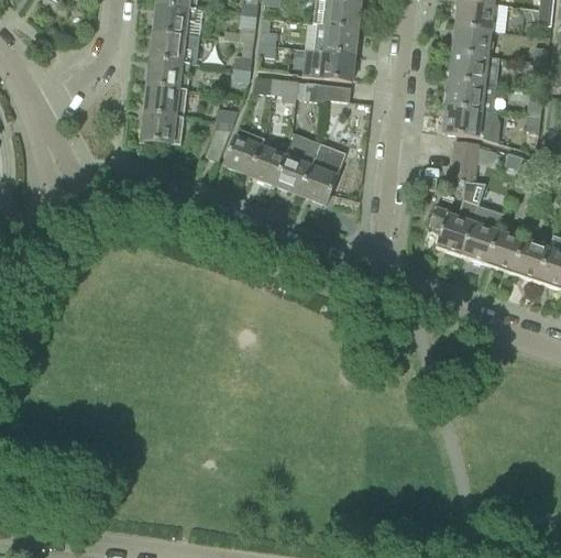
[(318,0),(315,23),(318,24),(359,29),(361,3),(336,0),(318,0)]
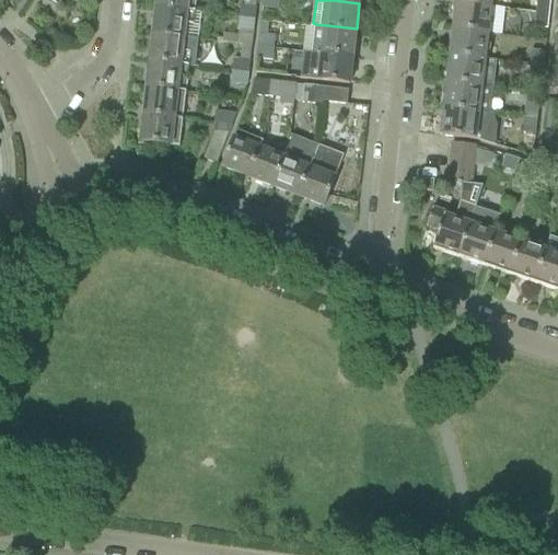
[(456,0),(454,25),(489,29),(492,2),(475,0),(456,0)]
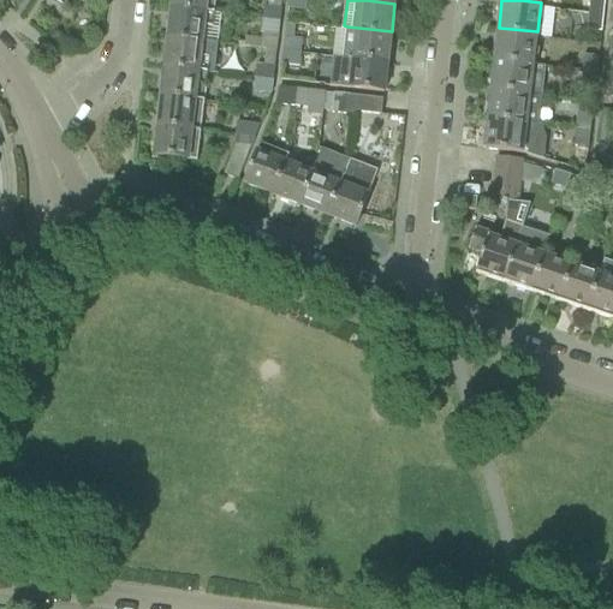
[(590,0),(589,9),(605,10),(606,0),(590,0)]
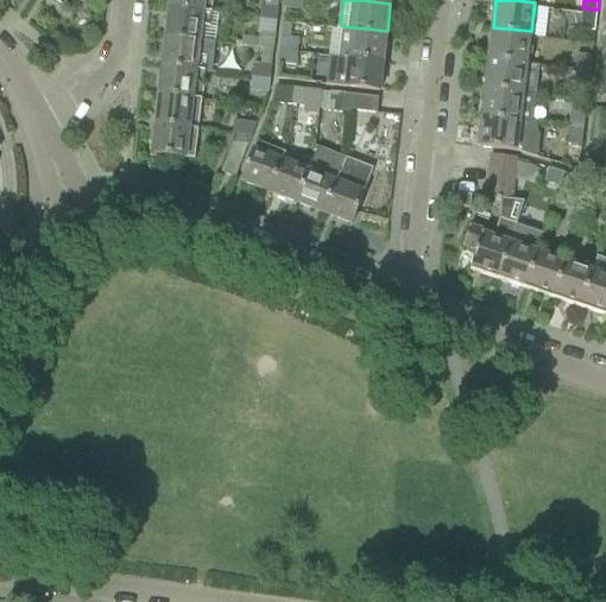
[(263,1),(262,14),(278,17),(279,4),(263,1)]
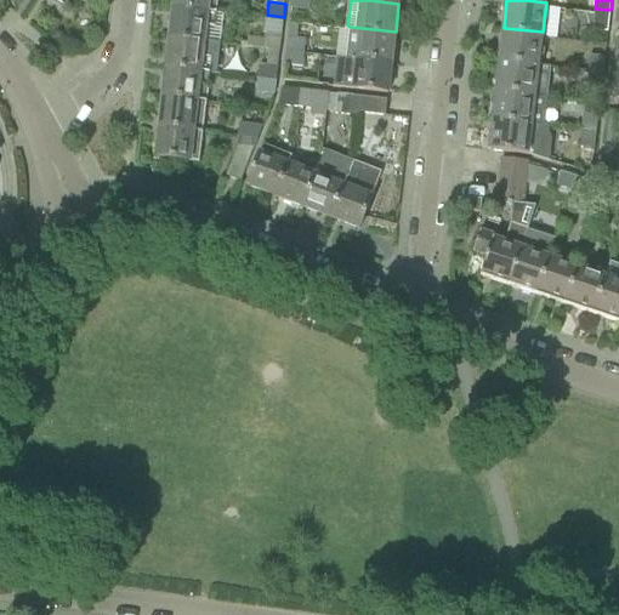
[(172,13),(170,34),(205,38),(208,22),(216,23),(217,9),(177,4),(176,13),(172,13)]
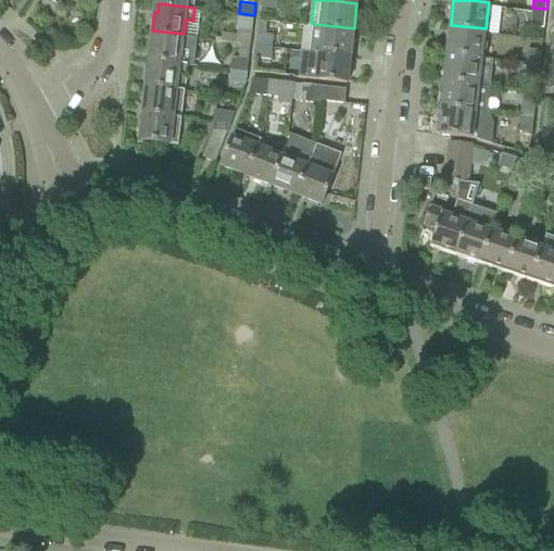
[(201,9),(194,8),(193,21),(186,20),(184,34),(198,36),(201,9)]
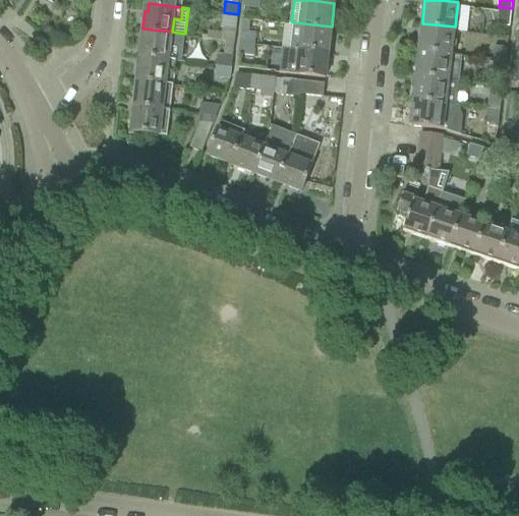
[(512,8),(499,7),(497,23),(510,24),(512,8)]
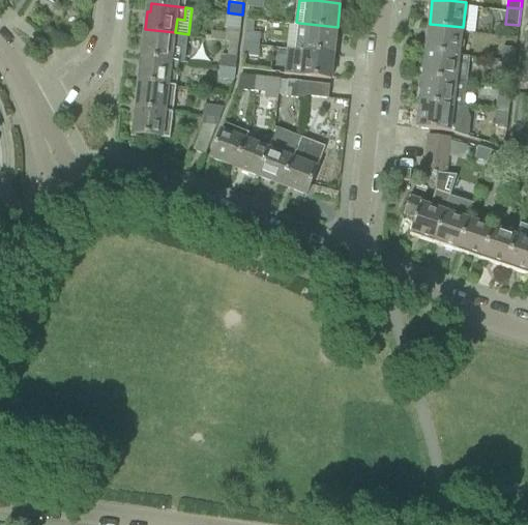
[(227,24),(228,25),(227,37),(239,39),(240,26),(242,15),(228,12),(227,24)]
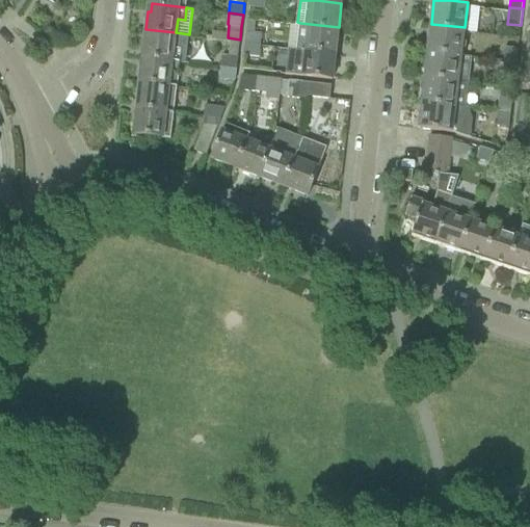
[(300,23),(297,47),(336,51),(339,27),(300,23)]
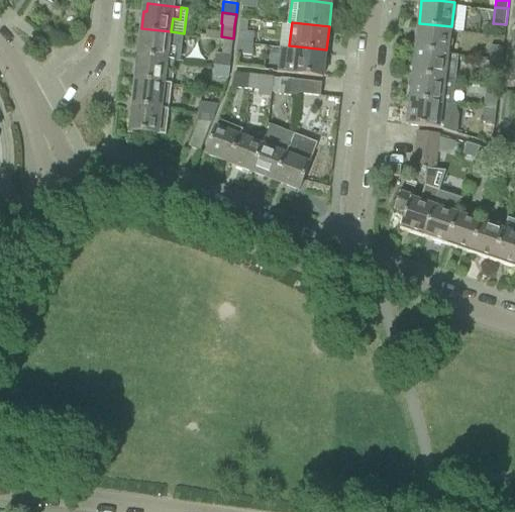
[(419,23),(416,47),(448,50),(451,26),(419,23)]
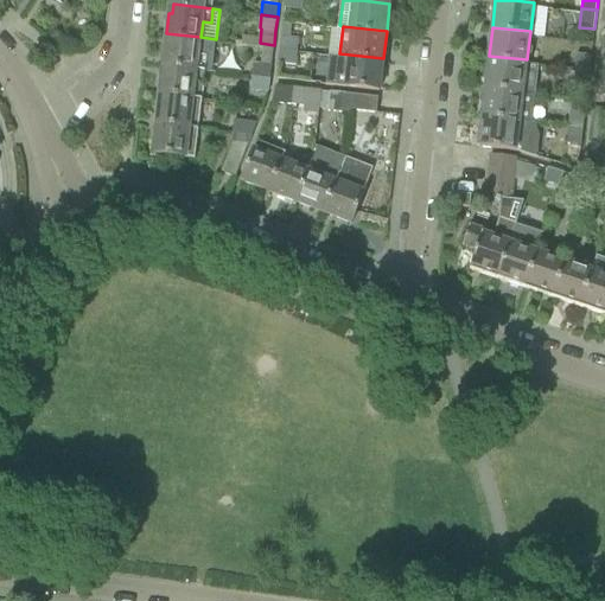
[(167,53),(166,62),(205,68),(212,68),(216,39),(201,37),(166,33),(164,52),(167,53)]
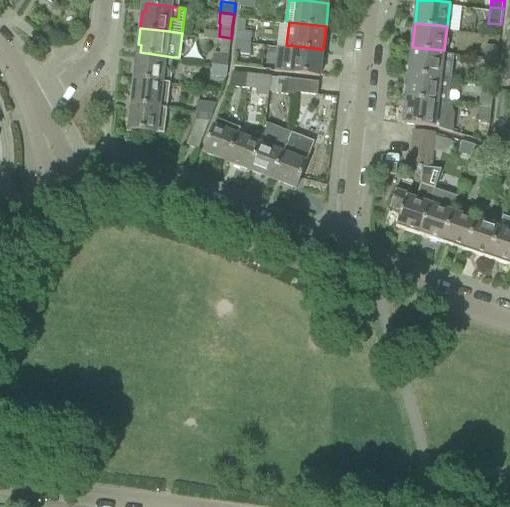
[(239,28),(238,39),(252,41),(253,29),(239,28)]
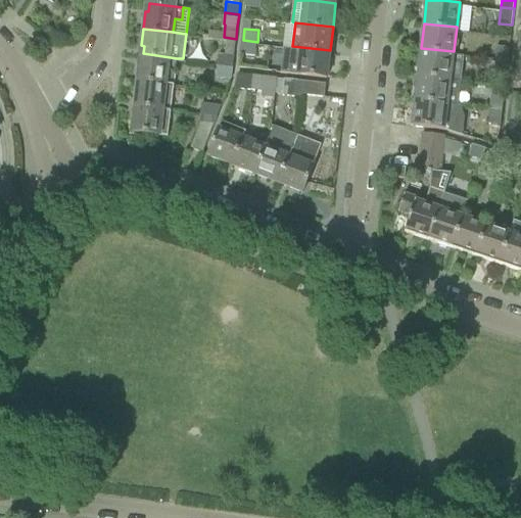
[(243,40),(241,51),(255,53),(257,42),(243,40)]
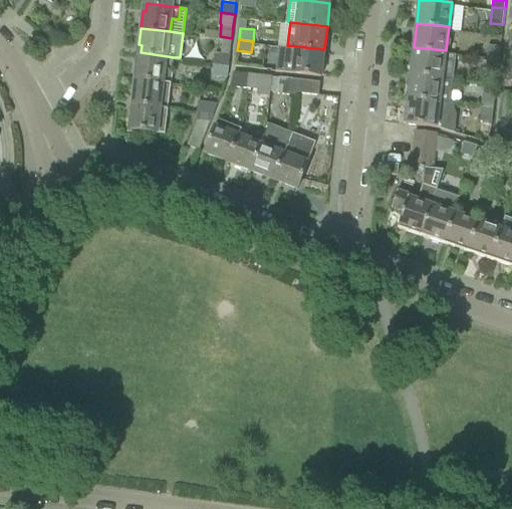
[(489,42),(487,55),(500,56),(501,44),(489,42)]
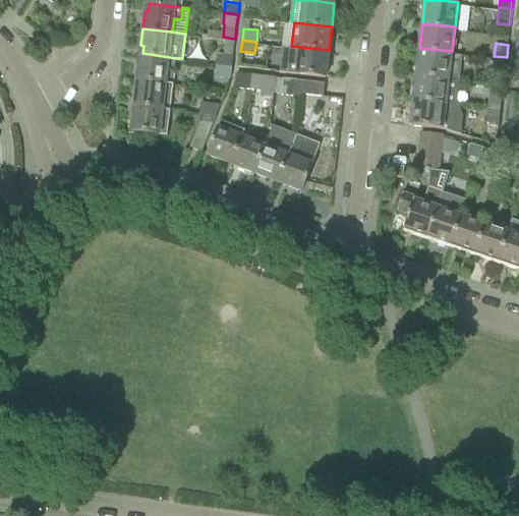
[(291,46),(284,45),(282,68),(326,73),(329,50),(291,46)]
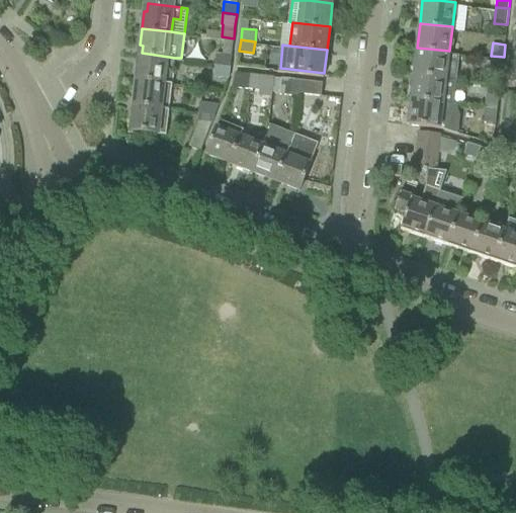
[(417,48),(414,72),(457,76),(459,52),(449,51),(417,48)]
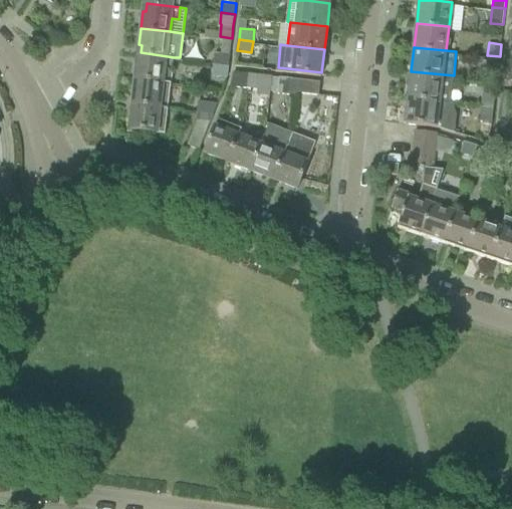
[(216,50),(215,62),(216,62),(218,62),(229,64),(230,52),(217,50),(216,50)]
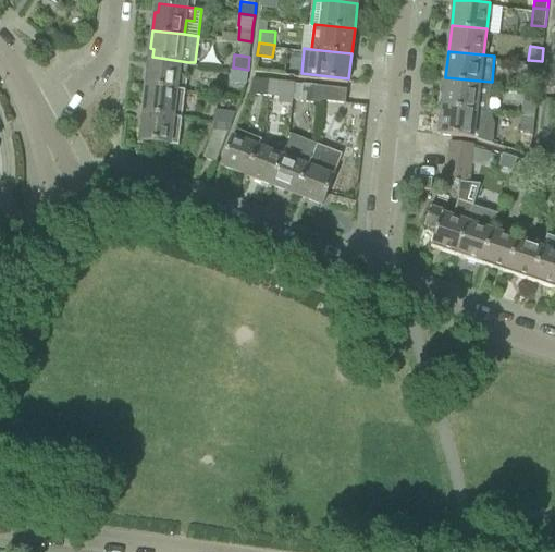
[(149,65),(147,83),(179,86),(185,87),(188,62),(152,57),(151,65),(149,65)]
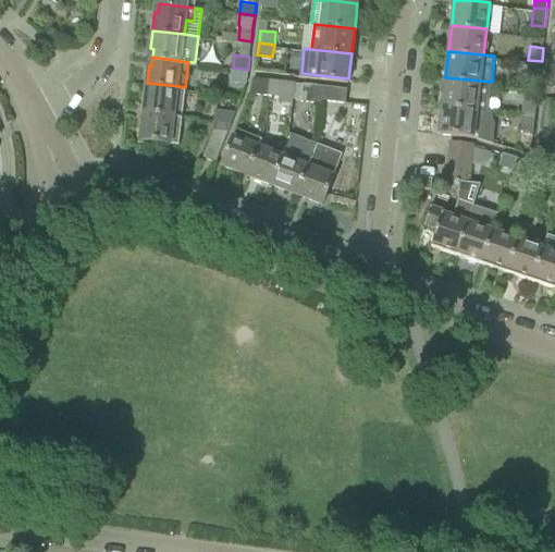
[(528,60),(527,76),(540,77),(542,61),(528,60)]
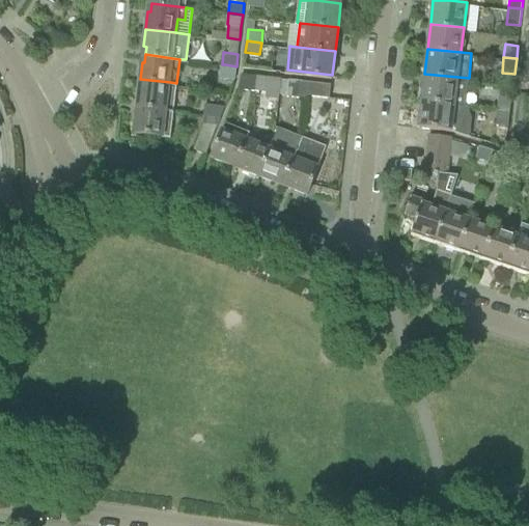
[(222,64),(221,75),(235,77),(237,66),(225,64),(223,64),(222,64)]
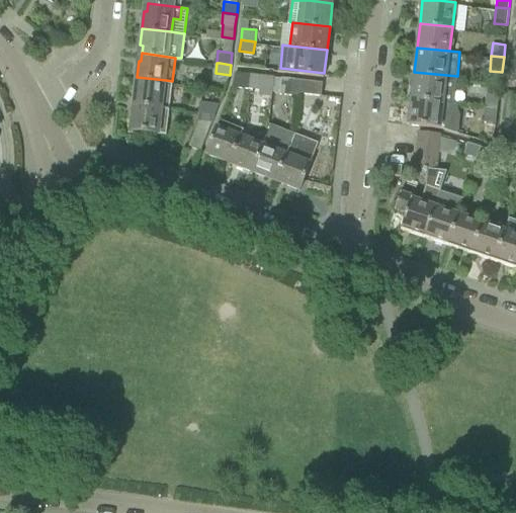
[(236,70),(235,84),(249,86),(249,85),(250,83),(251,72),(238,70),(236,70)]
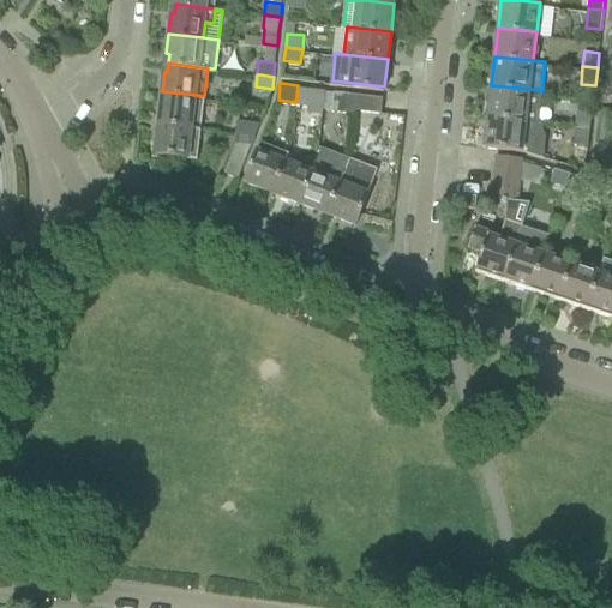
[(295,101),(295,102),(309,103),(311,88),(298,85),(297,98),(295,101)]
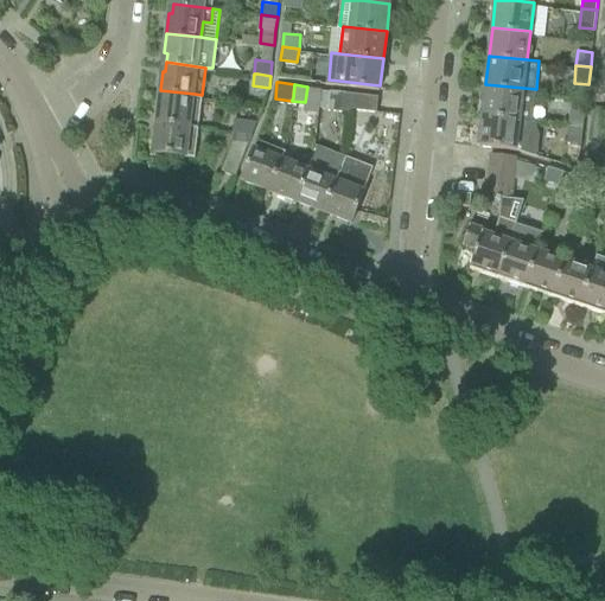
[(485,84),(482,113),(533,119),(536,89),(485,84)]
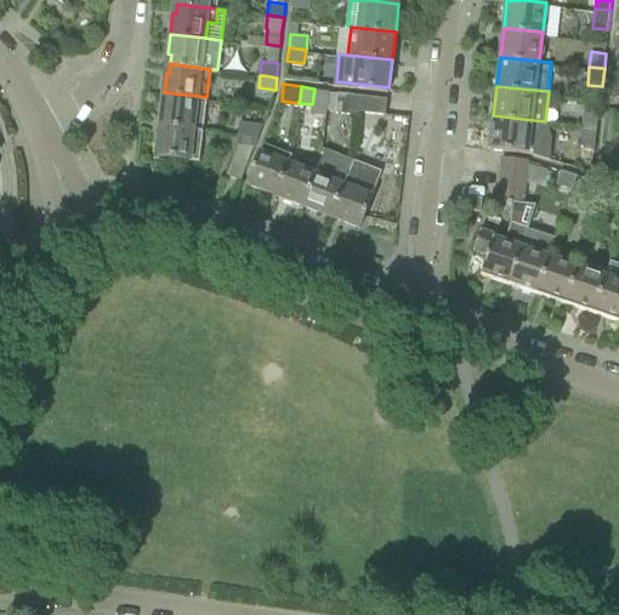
[(336,110),(350,112),(352,91),(339,90),(336,110)]
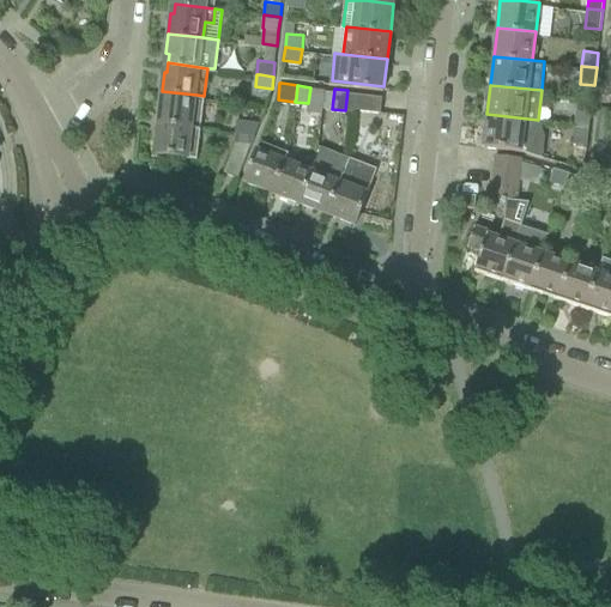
[(348,90),(345,110),(356,111),(356,107),(381,110),(382,98),(382,95),(348,90)]
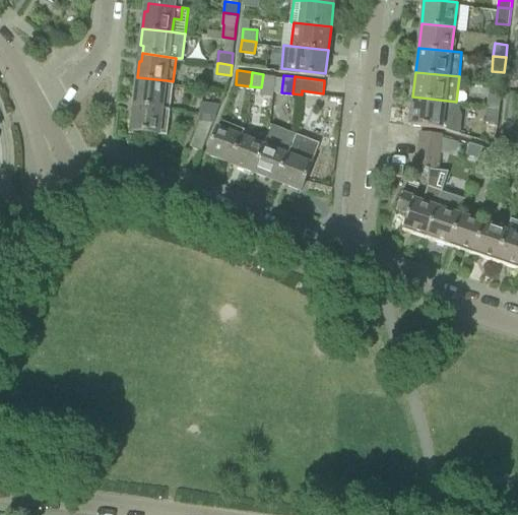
[(137,94),(137,102),(170,106),(173,81),(167,80),(137,77),(135,94),(137,94)]
